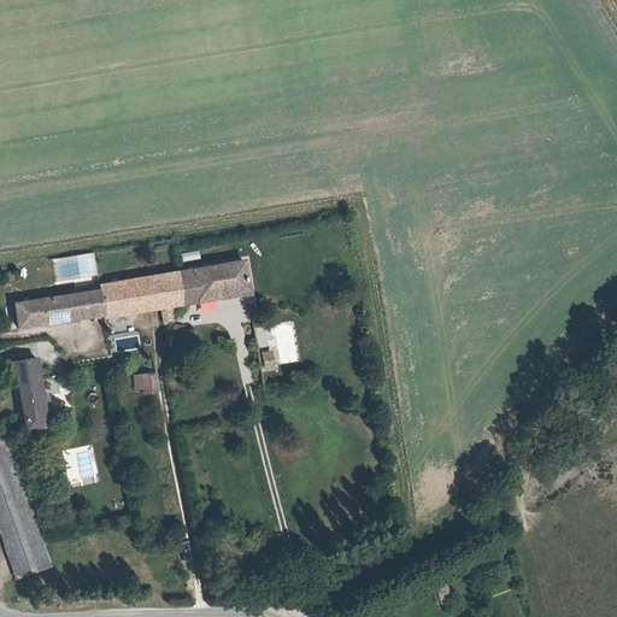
[(80,260),(81,272),(95,272),(94,253),(75,254),(76,260),(80,260)]
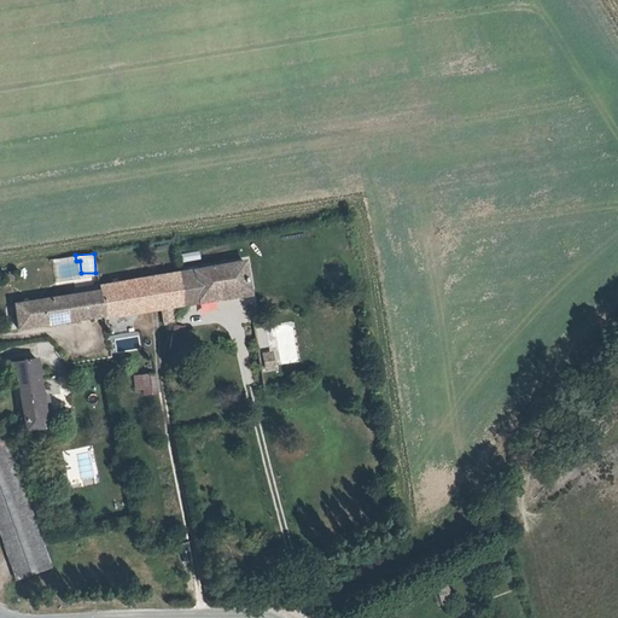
[(181,269),(186,299),(255,290),(251,257),(181,269)]
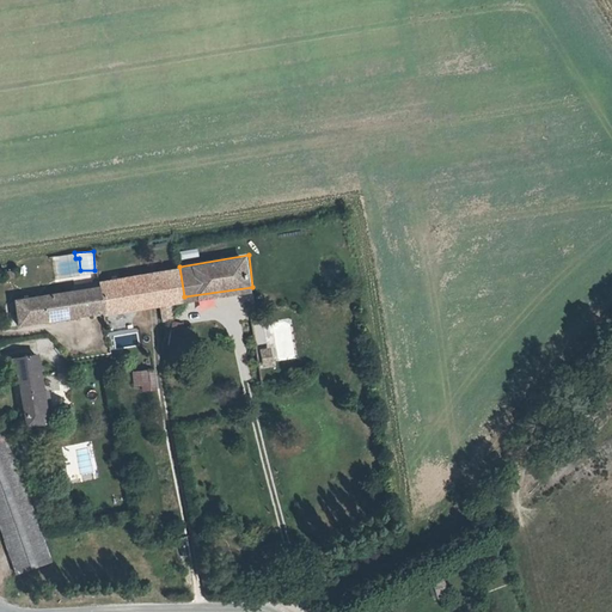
[(101,279),(104,310),(184,297),(179,267),(101,279)]
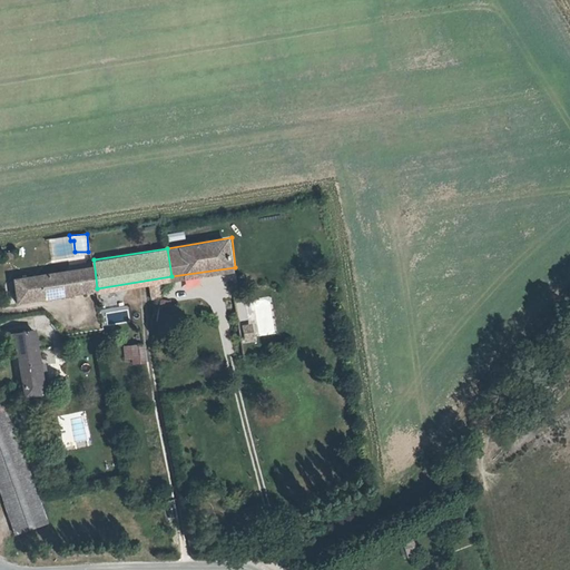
[(94,259),(71,263),(71,267),(15,277),(18,300),(97,288),(94,259)]
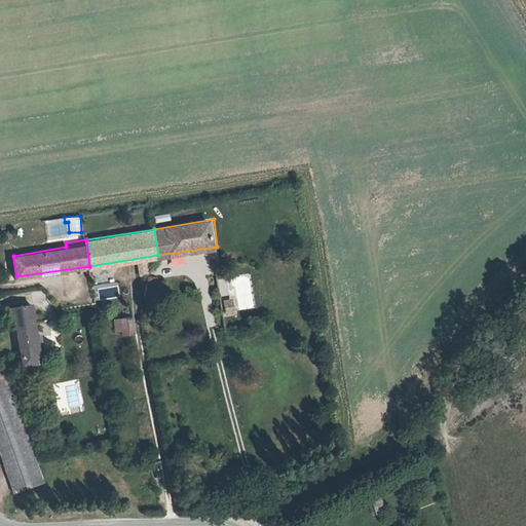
[(155,294),(159,274),(151,273),(147,292),(155,294)]
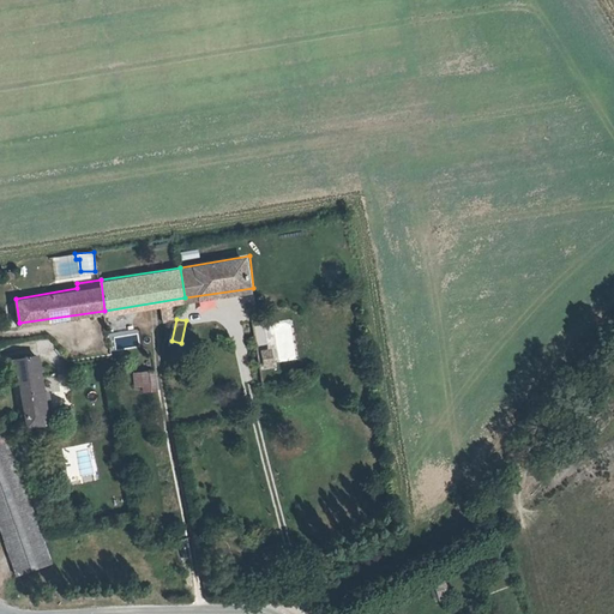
[(264,320),(252,321),(254,342),(265,341),(264,320)]
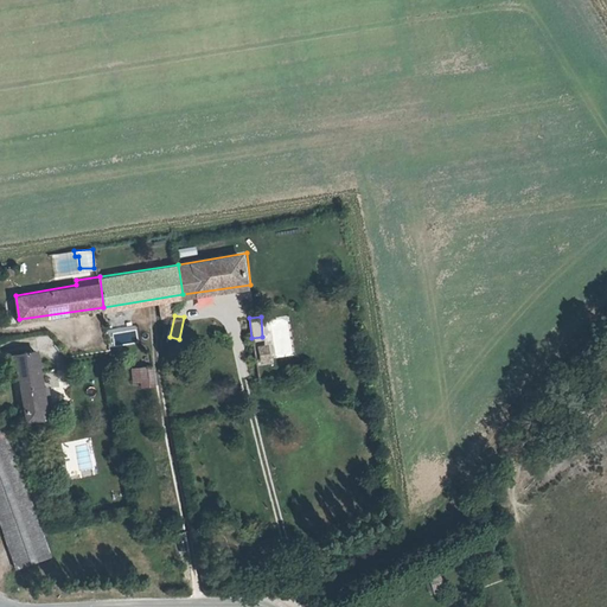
[(270,353),(269,343),(260,344),(261,355),(270,353)]
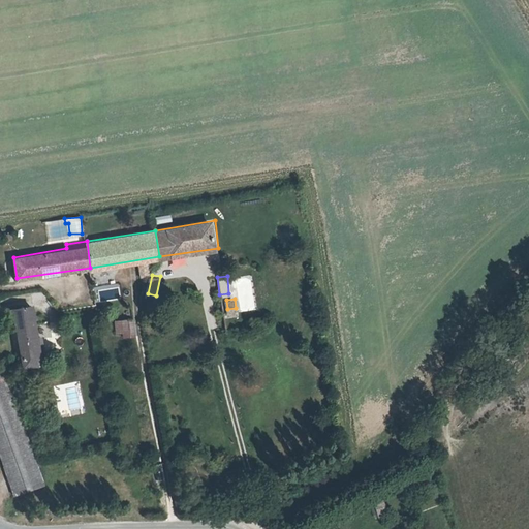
[(23,366),(43,363),(42,359),(39,335),(33,304),(7,308),(9,321),(16,320),(21,354),(23,366)]
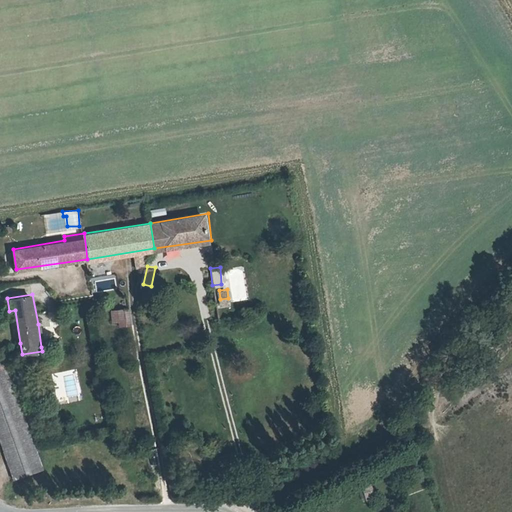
[(130,306),(110,309),(112,319),(120,318),(121,324),(132,322),(130,306)]
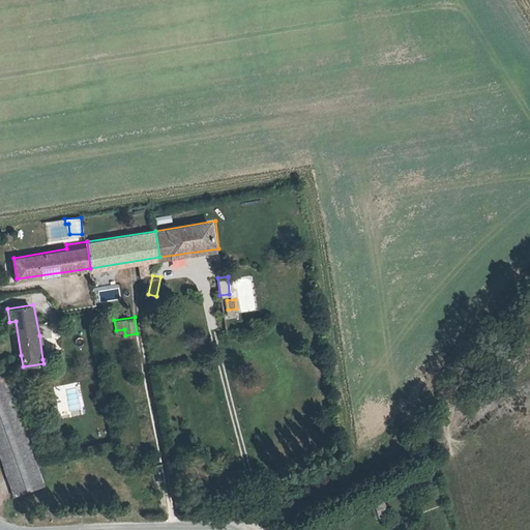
[(42,359),(49,358),(46,334),(39,335),(42,359)]
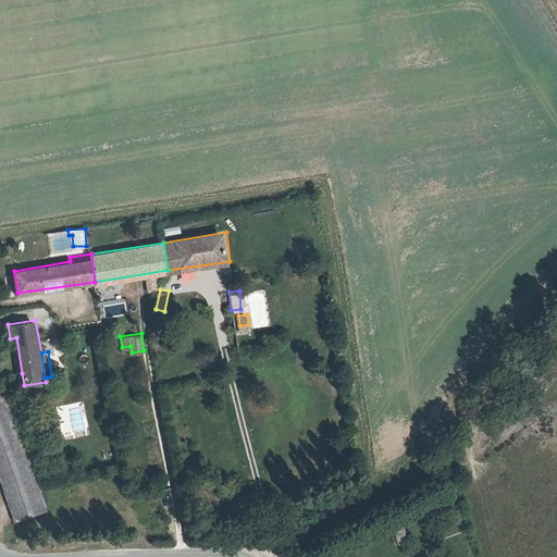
[(0,399),(0,482),(13,518),(45,506),(19,440),(3,399),(0,399)]
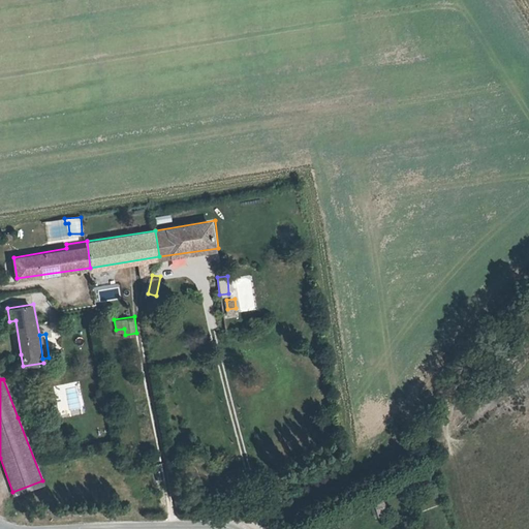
[(382,499),(373,502),(378,516),(387,512),(382,499)]
